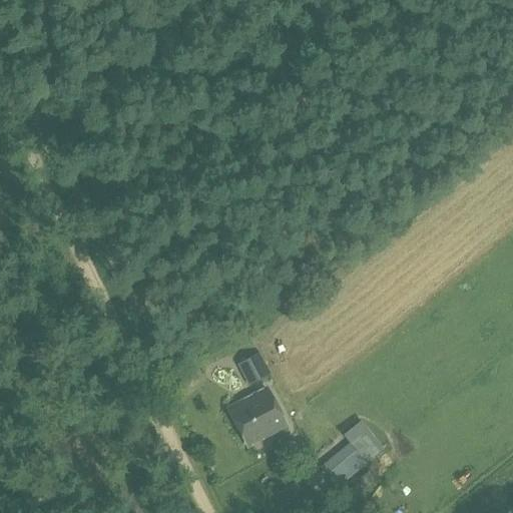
[(237,364),(249,387),(271,375),(260,353),(237,364)]
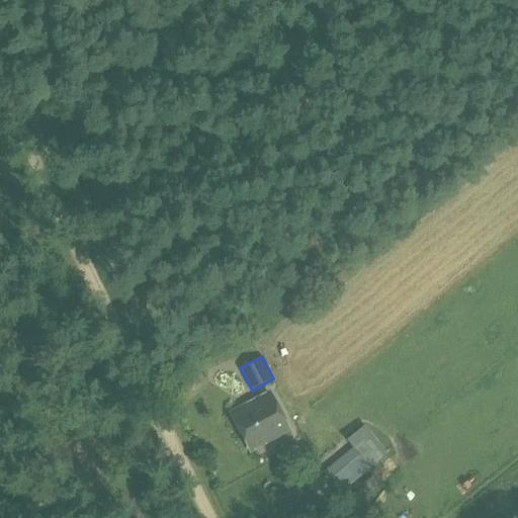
[(250,447),(288,427),(270,393),(232,413),(250,447)]
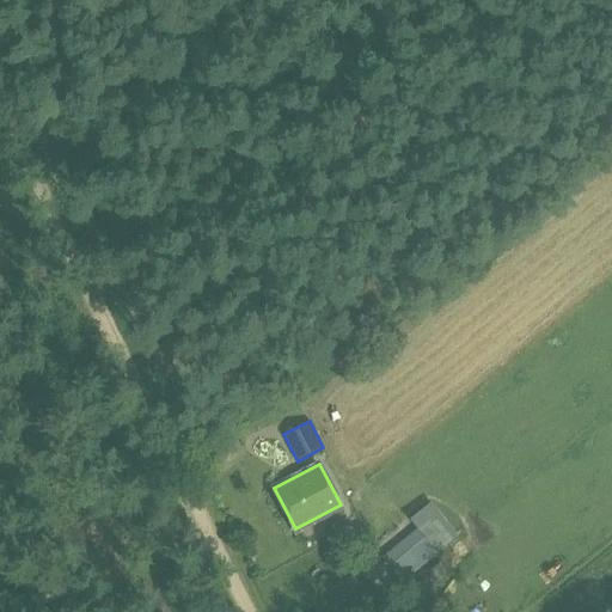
[(409,519),(415,527),(435,552),(457,534),(430,501),(409,519)]
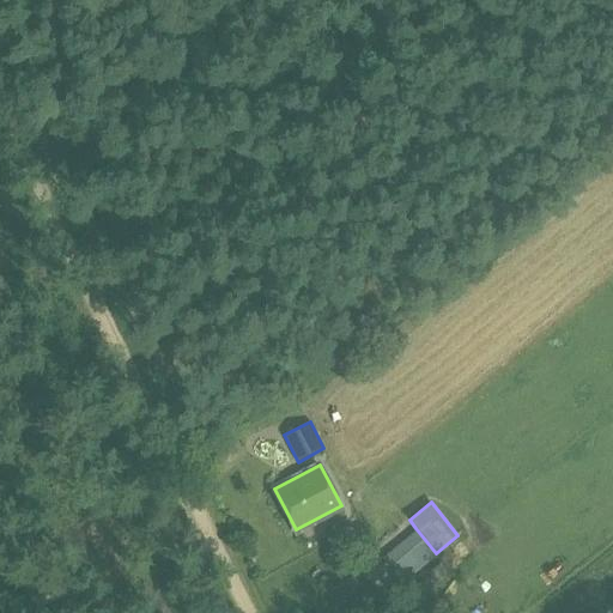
[(436,553),(416,528),(382,556),(402,582),(436,553)]
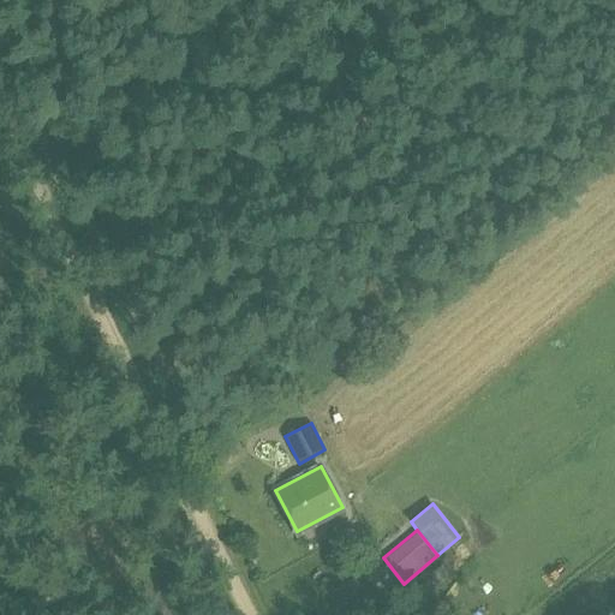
[(449,575),(441,565),(429,575),(436,585),(449,575)]
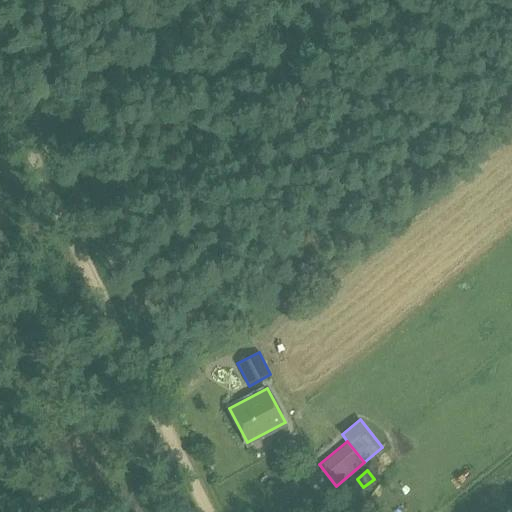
All buildings are outlined.
